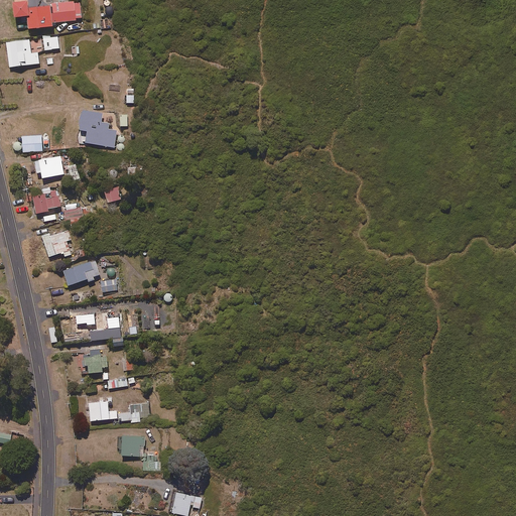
[(51,5),(50,0),(14,0),(15,6),(12,6),(13,20),(26,19),(27,31),(51,29),(51,24),(76,22),(76,19),(82,19),(80,2),(51,5)]
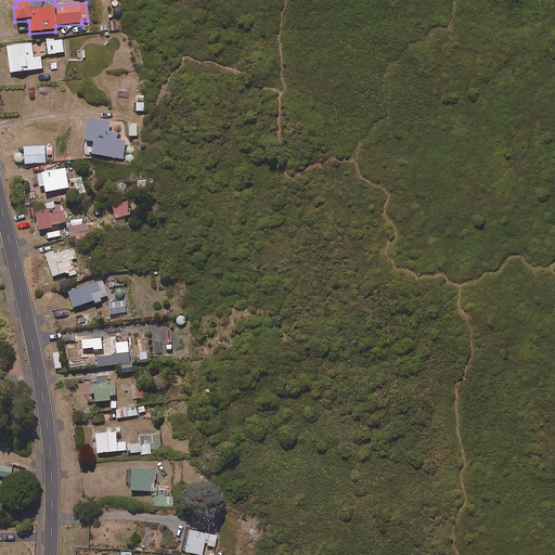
[(63,39),(47,40),(48,54),(64,54),(63,39)]
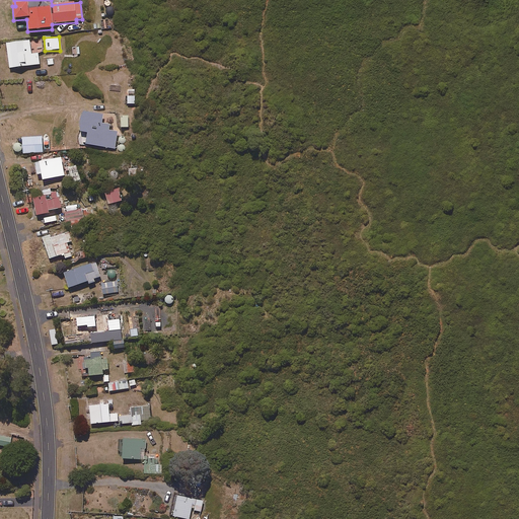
[(31,55),(29,41),(6,45),(9,69),(40,65),(38,54),(31,55)]
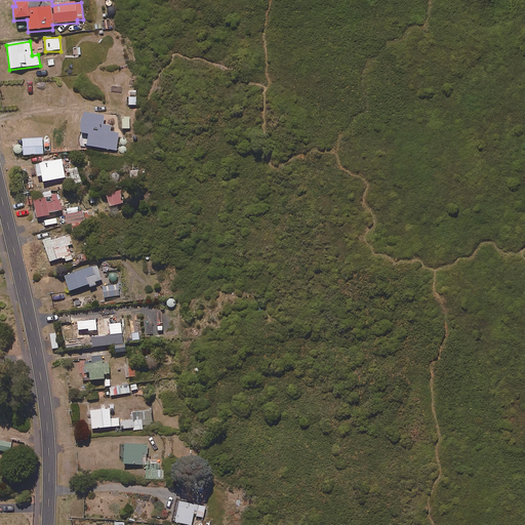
[(105,117),(85,114),(82,133),(90,134),(88,147),(117,151),(119,133),(111,132),(112,127),(104,125),(105,117)]
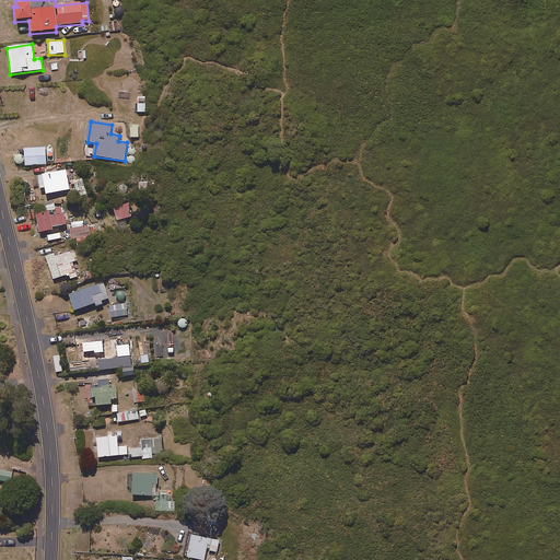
[(47,164),(46,148),(24,149),(25,166),(47,164)]
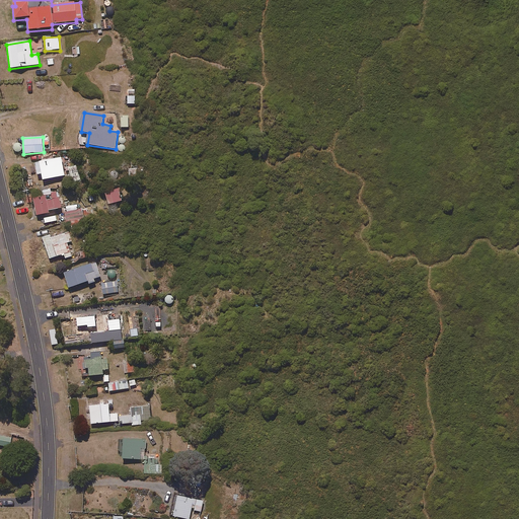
[(64,169),(62,158),(36,163),(39,175),(43,174),(45,180),(60,178),(58,170),(64,169)]
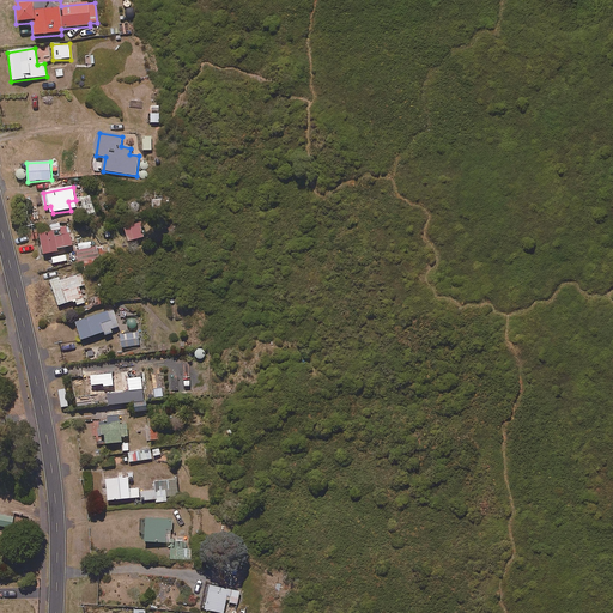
[(61,230),(60,223),(47,225),(49,234),(41,235),(44,255),(59,253),(59,249),(73,247),(70,229),(61,230)]
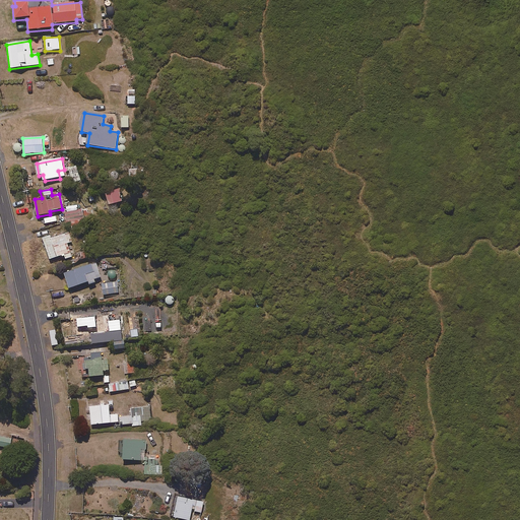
[(123,202),(119,189),(107,193),(111,205),(123,202)]
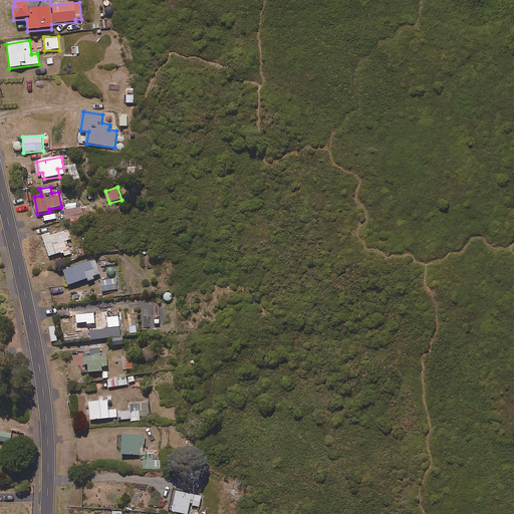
[(70,220),(71,226),(82,223),(80,217),(91,214),(89,206),(65,214),(67,221),(70,220)]
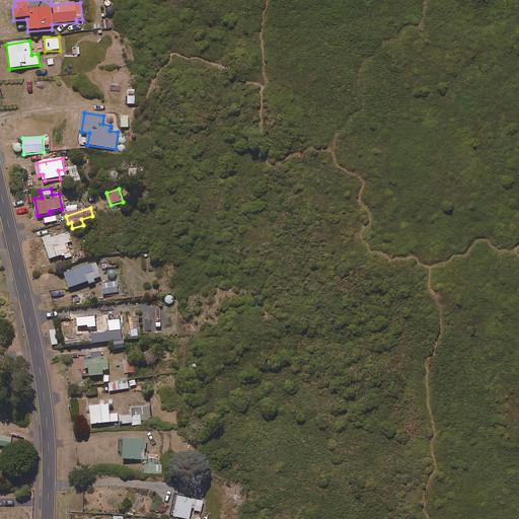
[(65,260),(74,256),(70,244),(73,243),(70,232),(52,238),(51,234),(43,236),(50,261),(64,255),(65,260)]
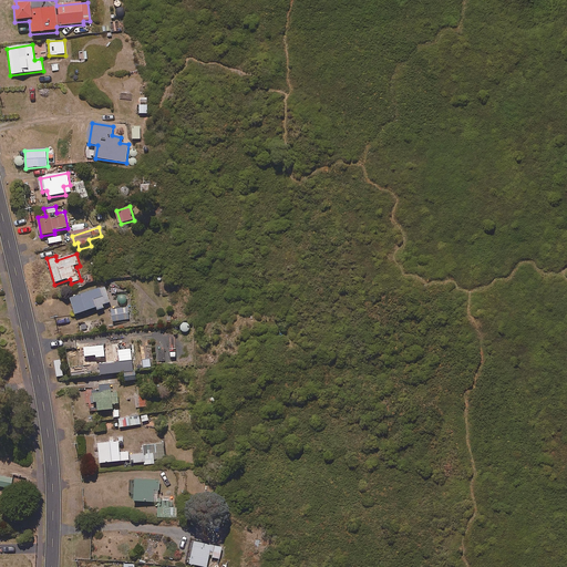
[(95,272),(85,276),(88,284),(98,279),(95,272)]
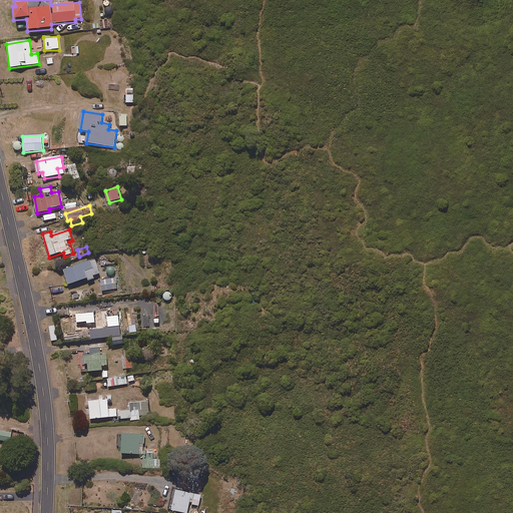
[(98,275),(93,261),(64,271),(69,285),(98,275)]
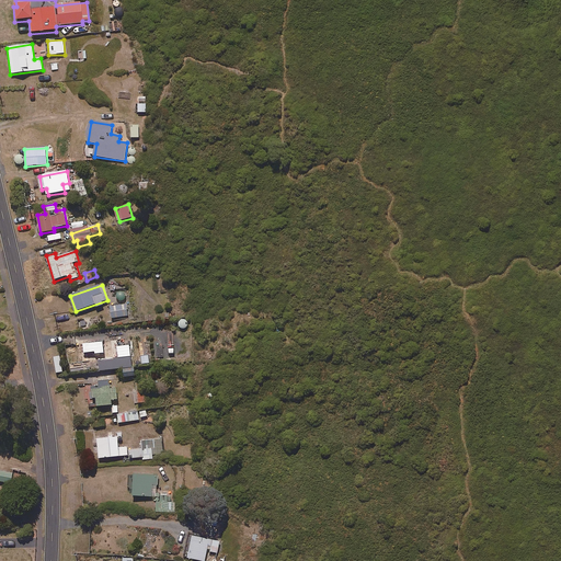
[(127,316),(125,304),(110,307),(112,319),(127,316)]
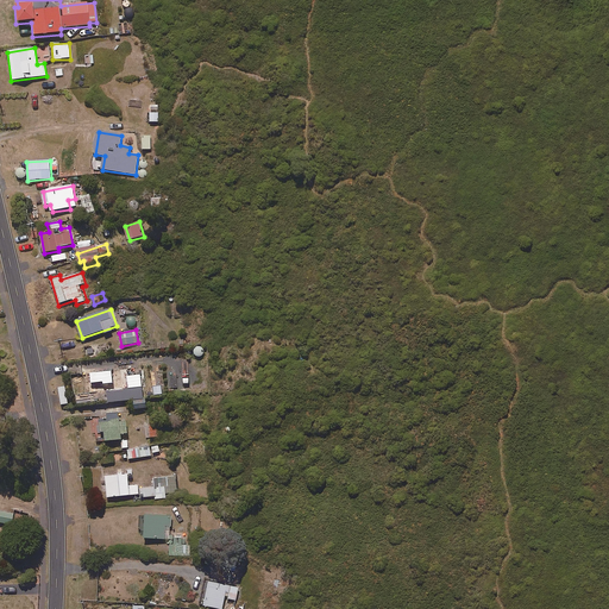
[(203,346),(200,345),(199,345),(198,345),(196,345),(195,345),(195,346),(194,347),(193,349),(193,350),(193,351),(193,352),(193,353),(194,355),(194,356),(195,357),(196,357),(198,358),(199,358),(200,358),(201,358),(202,358),(202,357),(203,357),(205,356),(205,355),(206,353),(206,352),(206,351),(206,350),(206,349),(205,347),(203,346)]
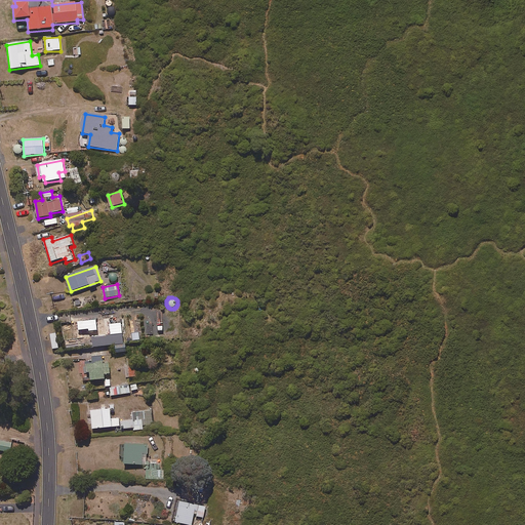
[(123,334),(108,336),(106,324),(113,323),(112,318),(79,322),(81,339),(93,338),(94,348),(124,344),(123,334)]
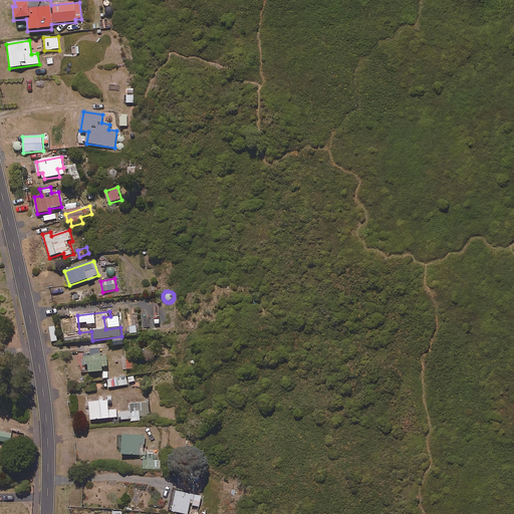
[(138,333),(135,314),(127,315),(132,334),(138,333)]
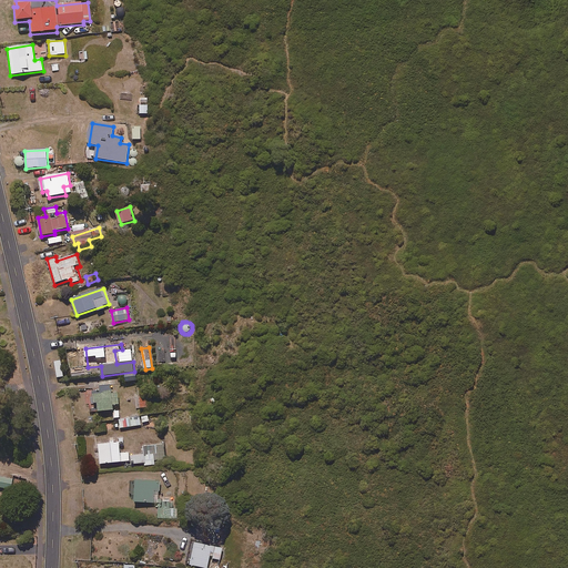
[(102,392),(94,393),(95,405),(99,404),(100,413),(114,411),(113,406),(120,405),(119,394),(112,395),(111,386),(101,387),(102,392)]
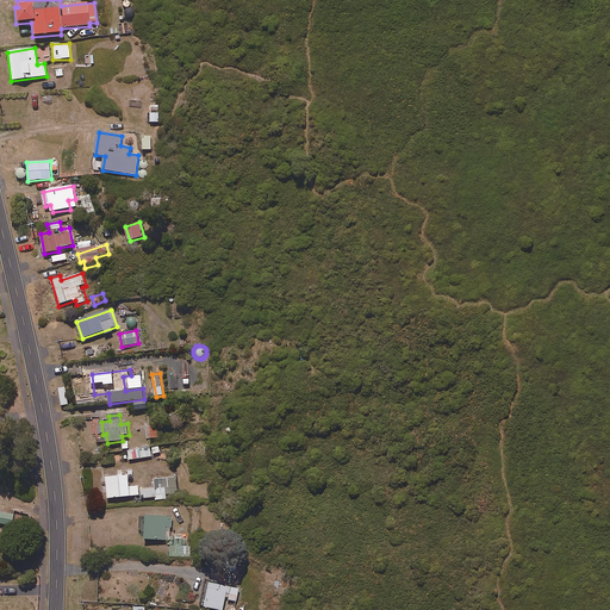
[(161,446),(150,447),(151,455),(162,454),(161,446)]
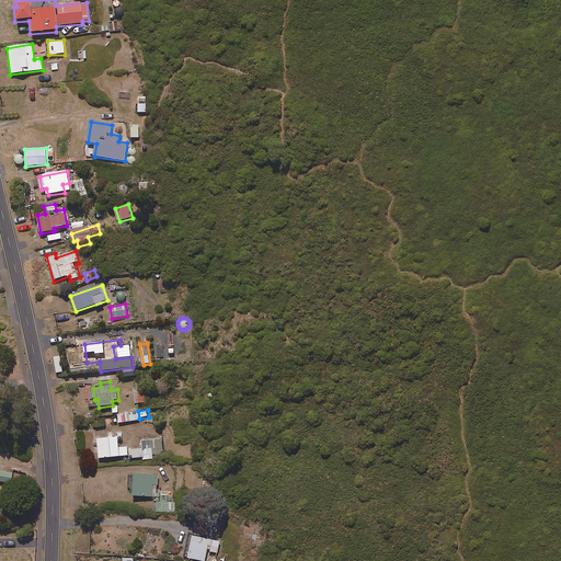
[(139,419),(138,411),(118,414),(119,423),(139,420),(139,419)]
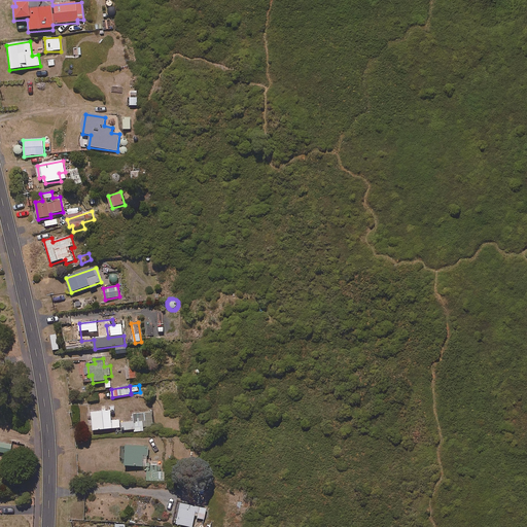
[(112,421),(111,411),(92,413),(94,431),(120,428),(119,420),(112,421)]
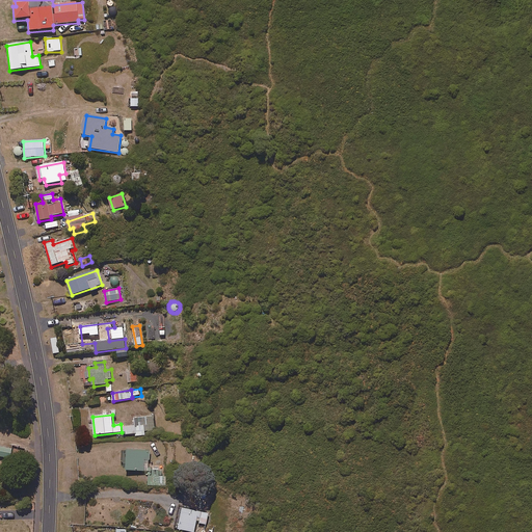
[(154,417),(135,418),(135,425),(124,426),(125,436),(145,435),(144,430),(155,429),(154,417)]
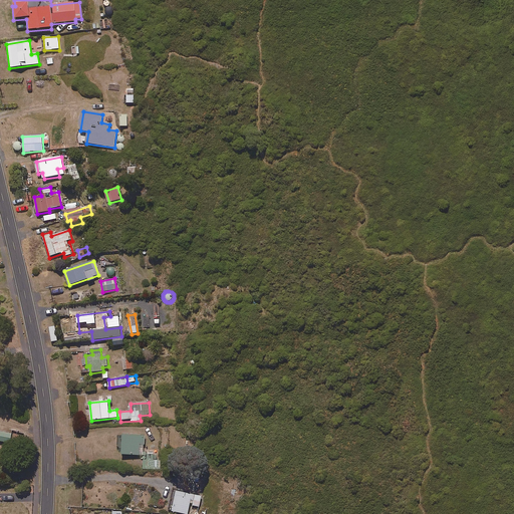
[(12,433),(0,431),(0,441),(10,443),(12,433)]
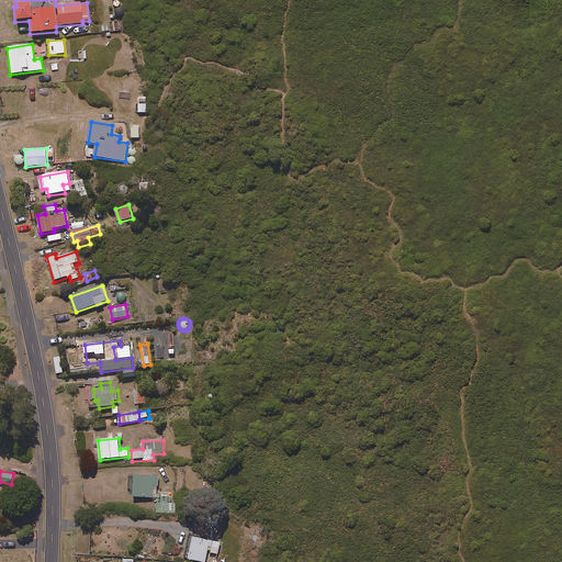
[(159,478),(135,476),(134,497),(157,498),(158,487),(159,478)]
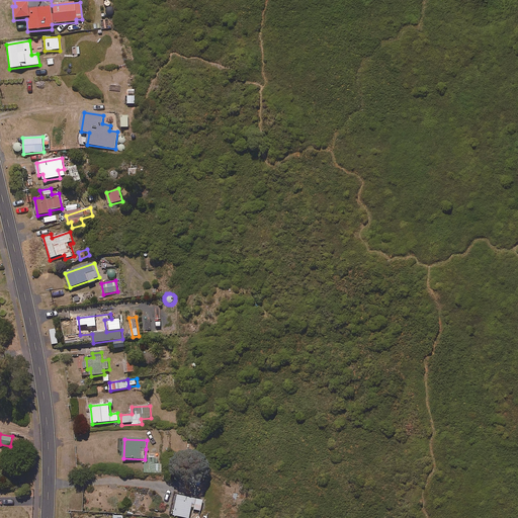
[(157,458),(145,459),(146,473),(158,472),(157,458)]
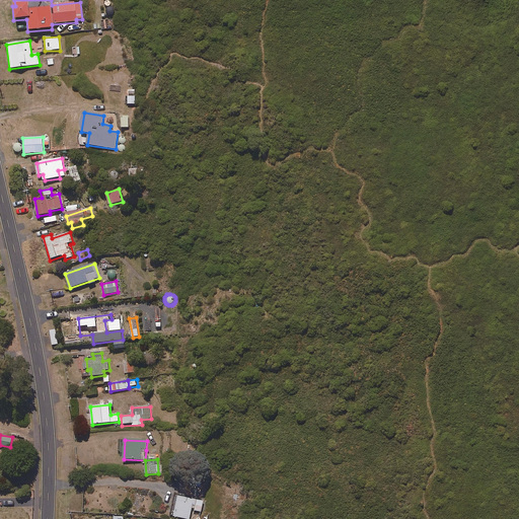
[(204,501),(179,496),(175,517),(184,518),(190,518),(193,510),(202,512),(204,501)]
